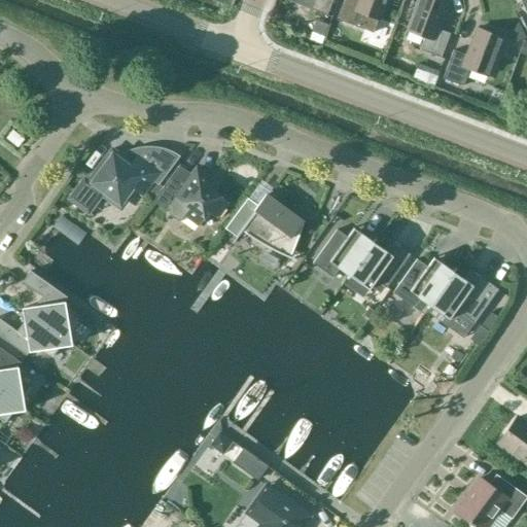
[(312,0),(309,9),(326,15),(331,0),(312,0)]
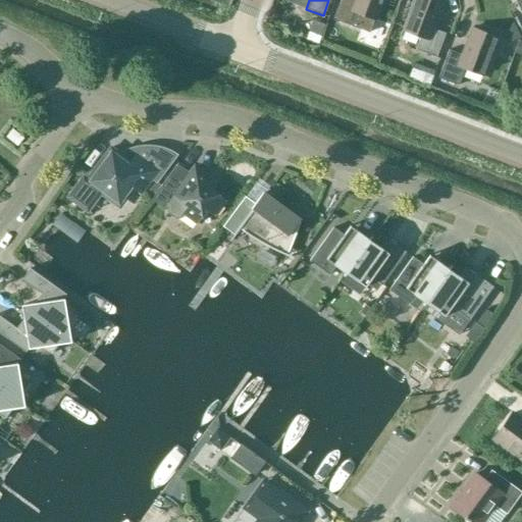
[(338,0),(332,18),(353,27),(358,12),(376,19),(382,0),(338,0)]
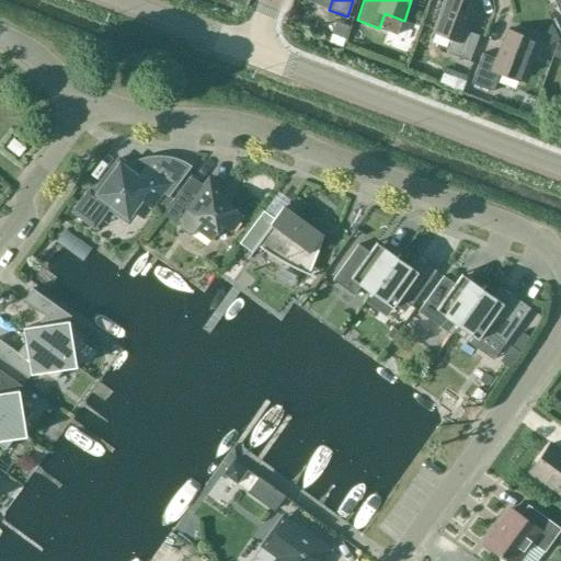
[(468,61),(471,54),(478,36),(465,31),(476,2),(468,0),(444,0),(433,32),(451,38),(446,54),(468,61)]
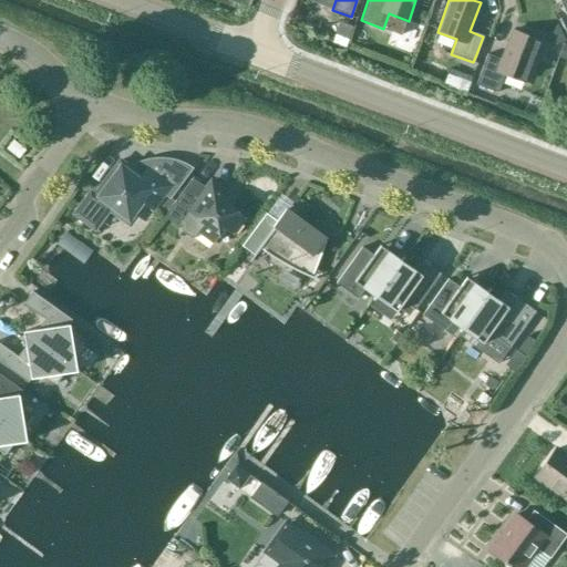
[(512,31),(503,54),(501,59),(487,54),(475,84),(497,92),(505,73),(524,81),(539,41),(512,31)]
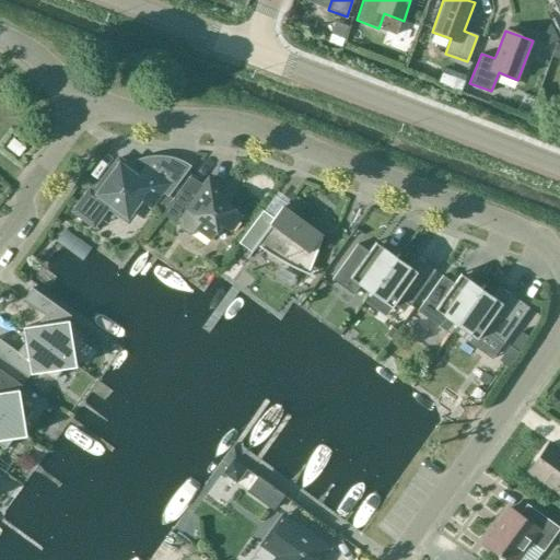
[(18,156),(25,148),(13,138),(7,147),(18,156)]
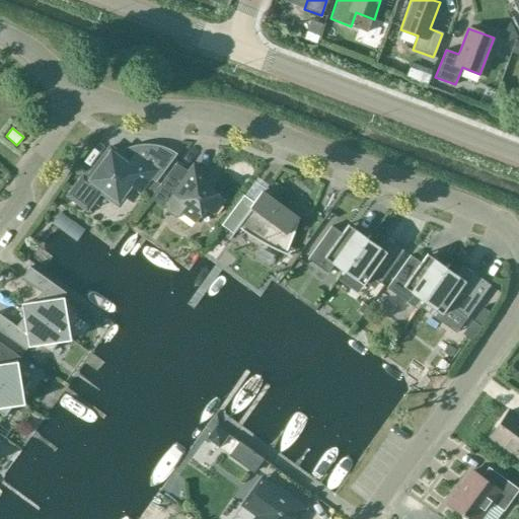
[(109,147),(84,180),(80,178),(67,196),(85,209),(100,189),(118,201),(130,184),(140,192),(155,170),(134,154),(131,158),(125,154),(123,157),(109,147)]
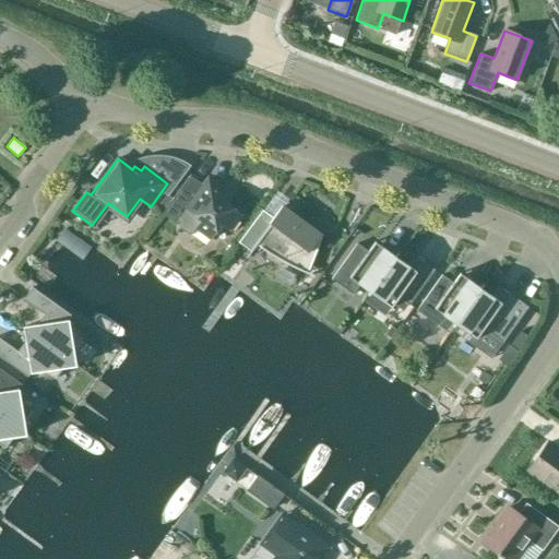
[(232,197),(207,179),(202,186),(189,176),(171,199),(186,210),(179,219),(180,228),(188,235),(194,234),(198,230),(210,239),(219,225),(227,230),(240,214),(226,204),(232,197)]
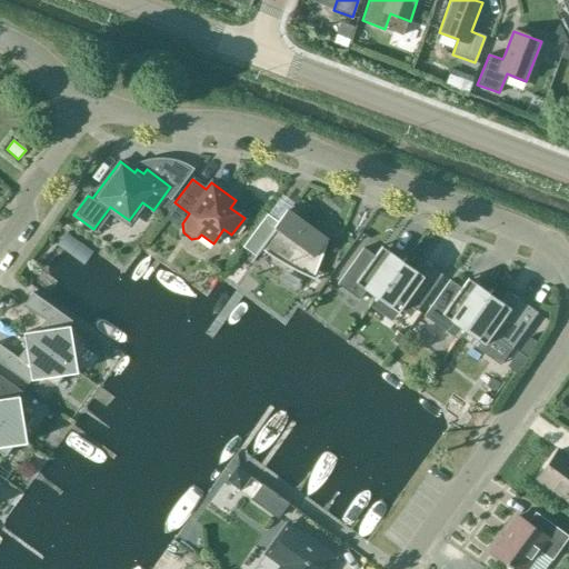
[(278,223),(267,213),(242,247),(255,256),(250,261),(251,262),(260,249),(267,253),(272,258),(279,262),(286,266),(292,269),(299,272),(306,276),(312,279),(327,242),(288,212),(292,207),(291,206),(278,223)]
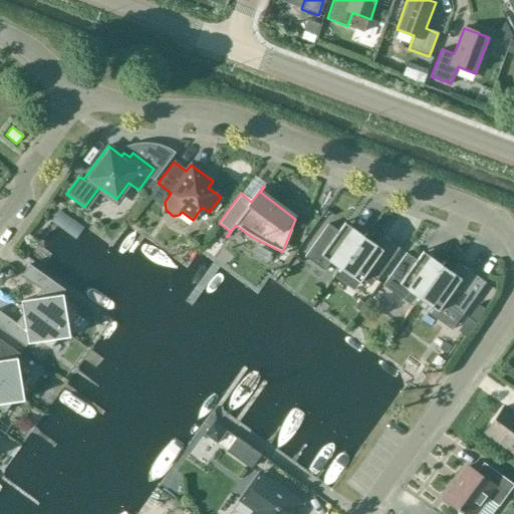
[(330,262),(339,269),(363,236),(344,222),(337,231),(327,224),(304,257),(323,271),(330,262)]
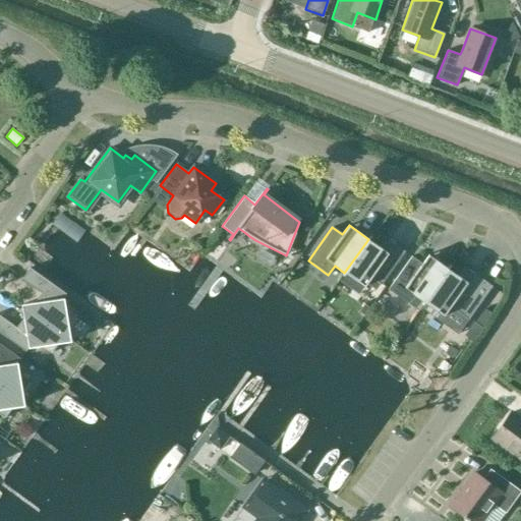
[(368,239),(344,273),(364,286),(370,277),(381,285),(404,251),(385,237),(378,246),(368,239)]
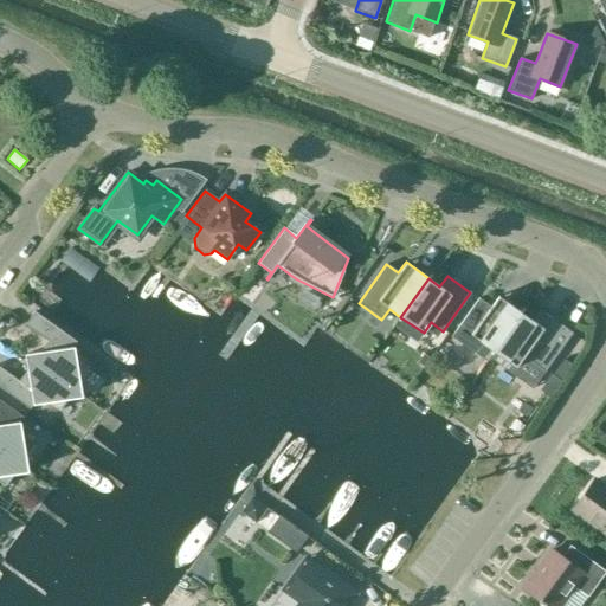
[(492,350),(521,313),(497,296),(490,307),(478,298),(451,336),(474,353),(482,342),(492,350)]
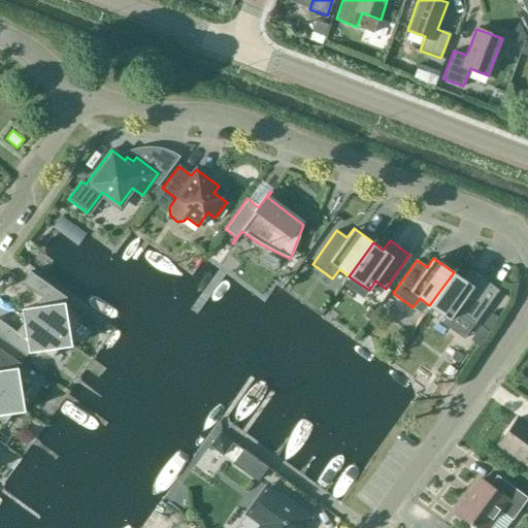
[(463,278),(454,272),(429,305),(449,320),(456,310),(474,324),(498,290),(469,269),(463,278)]
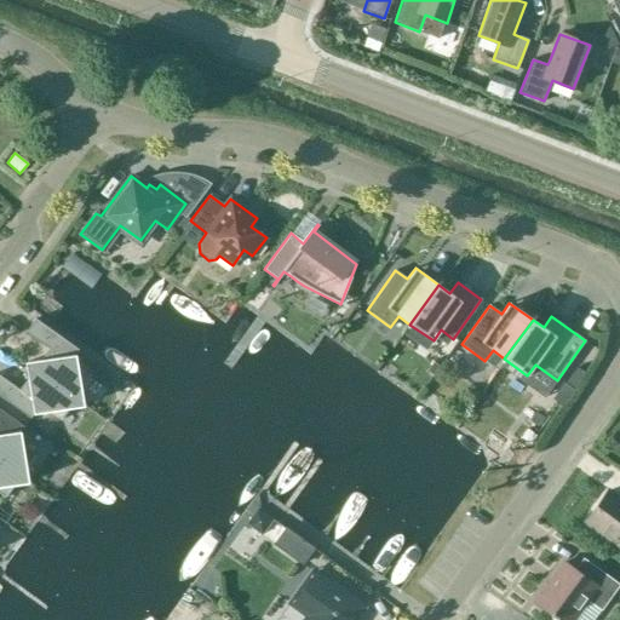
[(24,362),(84,406),(81,390),(90,378),(78,368),(75,355),(79,350),(35,319),(26,332),(50,349),(42,360),(24,362)]
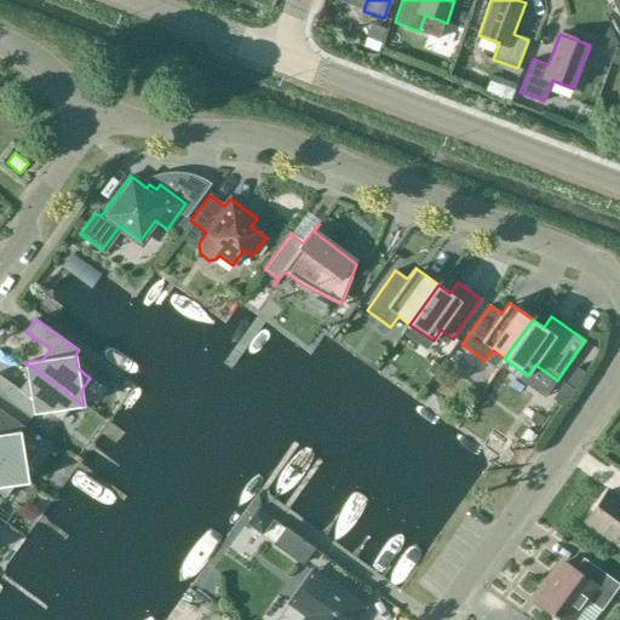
[(68,408),(84,406),(24,362),(28,380),(21,390),(0,375),(0,396),(30,418),(33,413),(47,412),(59,420),(68,408)]
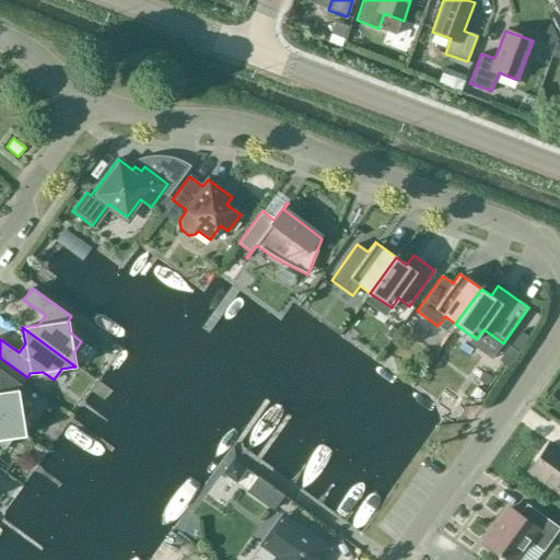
[(518,352),(510,346),(499,361),(508,368),(518,352)]
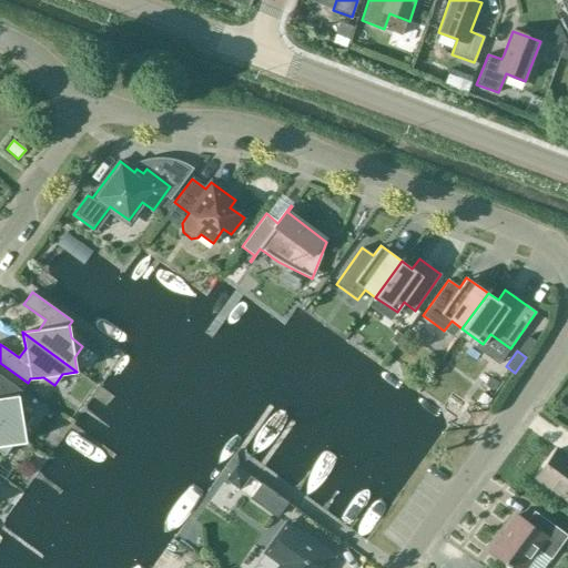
[(0,422),(27,442),(24,427),(32,416),(23,411),(19,395),(21,391),(0,375),(0,422)]
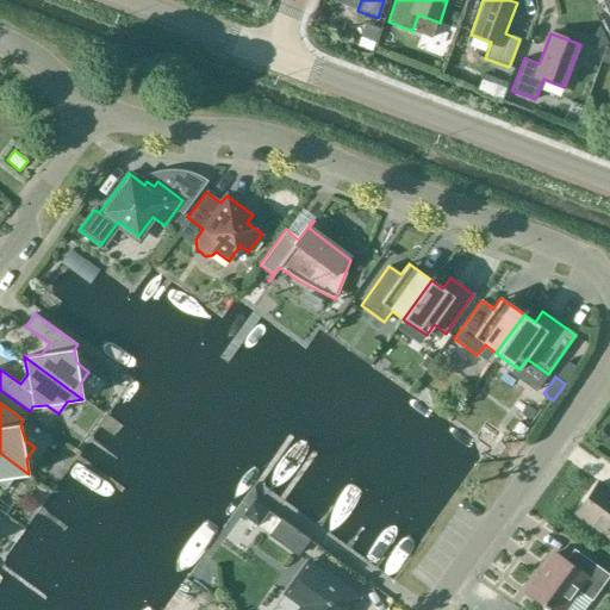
[(29,474),(0,453),(0,485),(4,489),(13,477),(29,474)]
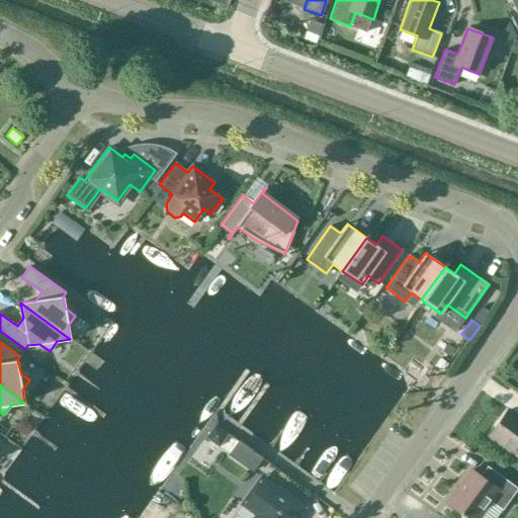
[(517,417),(507,410),(489,435),(517,456),(517,417)]
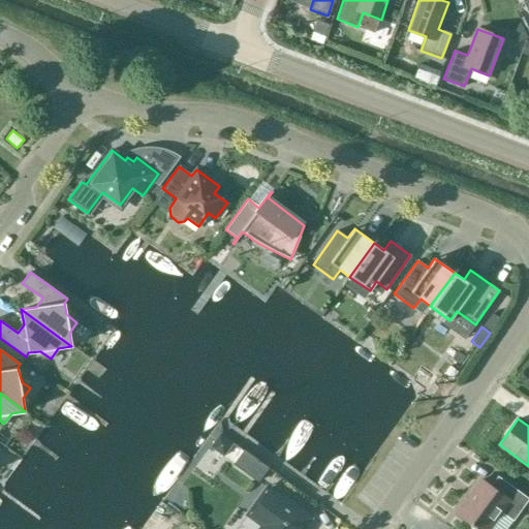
[(232,443),(219,434),(211,447),(223,456),(232,443)]
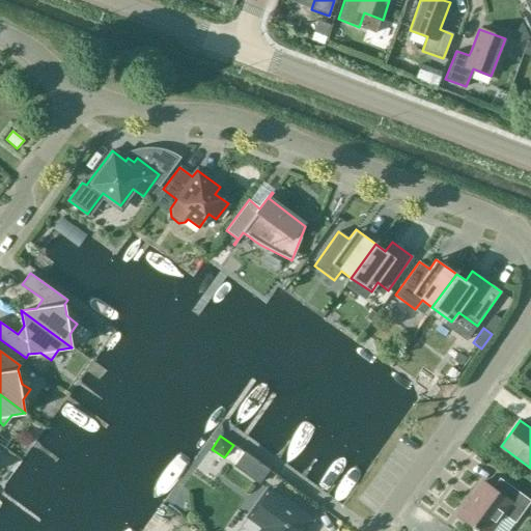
[(234,466),(256,481),(266,469),(244,453),(234,466)]
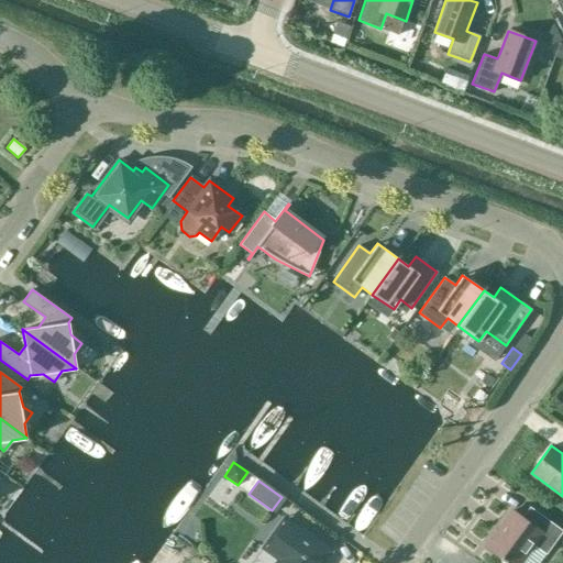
[(521,517),(512,510),(485,547),(507,562),(519,562),(533,544),(545,554),(562,531),(529,507),(521,517)]
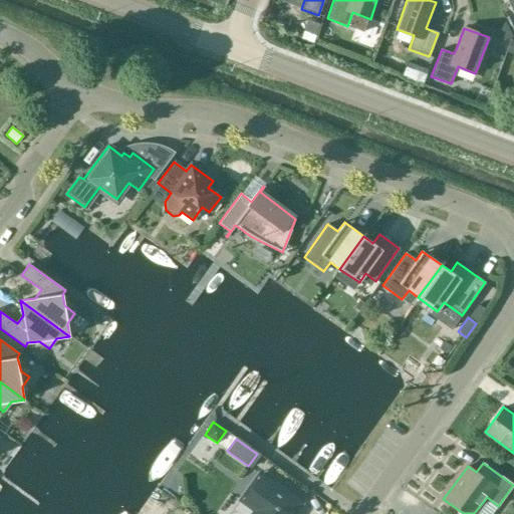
[(294,513),(302,503),(274,482),(271,487),(256,476),(239,500),(253,511),(251,513),(294,513)]
